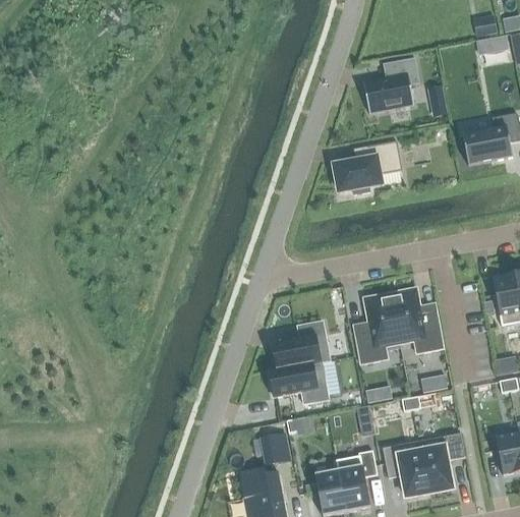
[(363,81),(369,112),(414,103),(410,83),(419,82),(415,59),(398,62),(400,74),(363,81)]
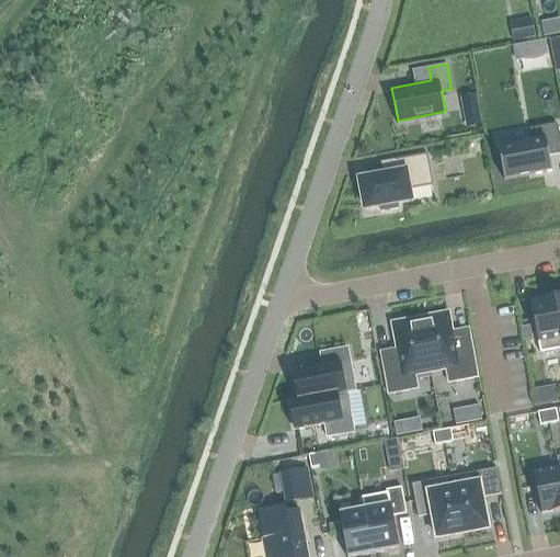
[(559,134),(557,121),(530,125),(533,137),(499,144),(504,177),(552,168),(549,151),(559,149),(559,134)]
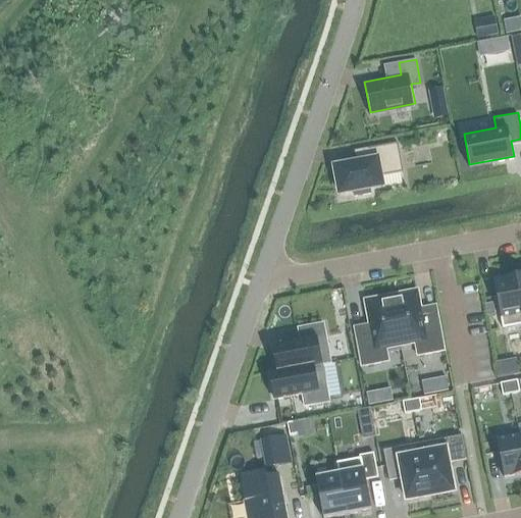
[(370,158),(334,164),(340,191),(354,188),(355,194),(370,191),(369,185),(381,183),(380,173),(403,169),(398,140),(368,146),(370,158)]
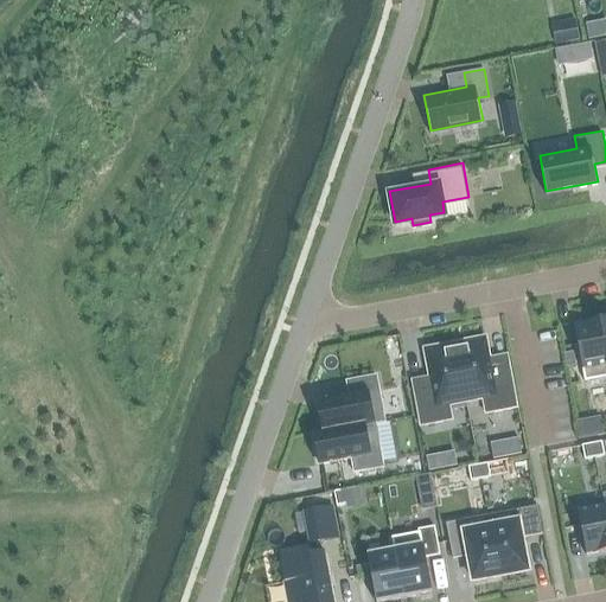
[(605,351),(599,318),(574,322),(585,378),(605,373),(605,351)]
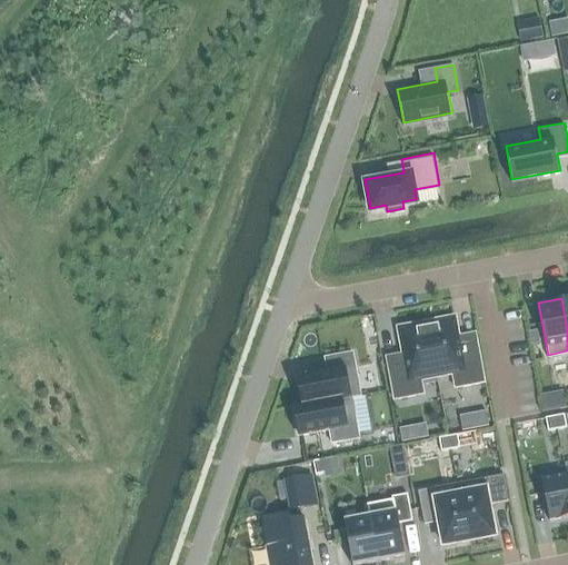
[(455,314),(426,319),(437,374),(452,370),(455,385),(485,379),(477,337),(459,340),(455,314)]
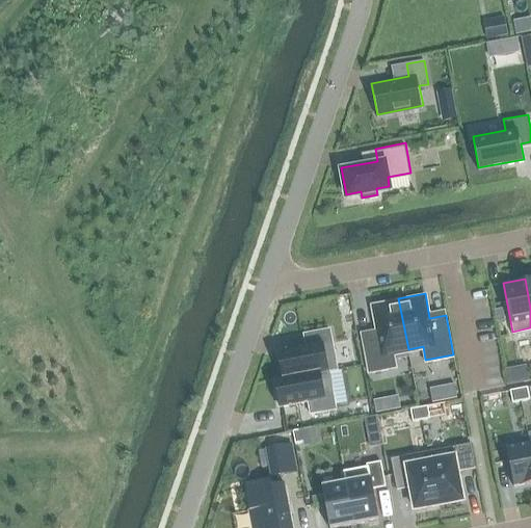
[(408,349),(398,298),(372,304),(376,327),(362,331),(369,371),(396,366),(393,352),(408,349)]
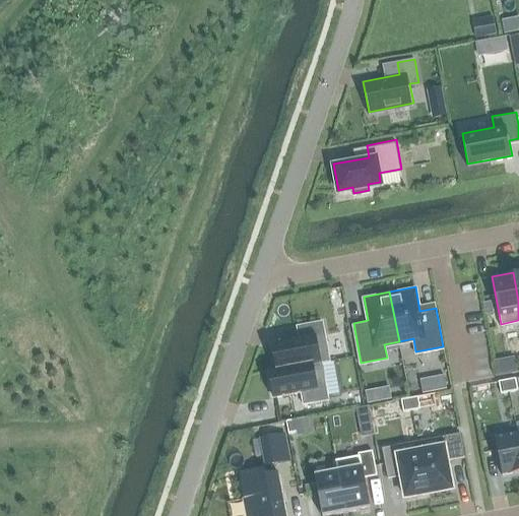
[(272,341),(276,367),(321,359),(321,361),(329,359),(322,320),(297,324),(300,336),(272,341)]
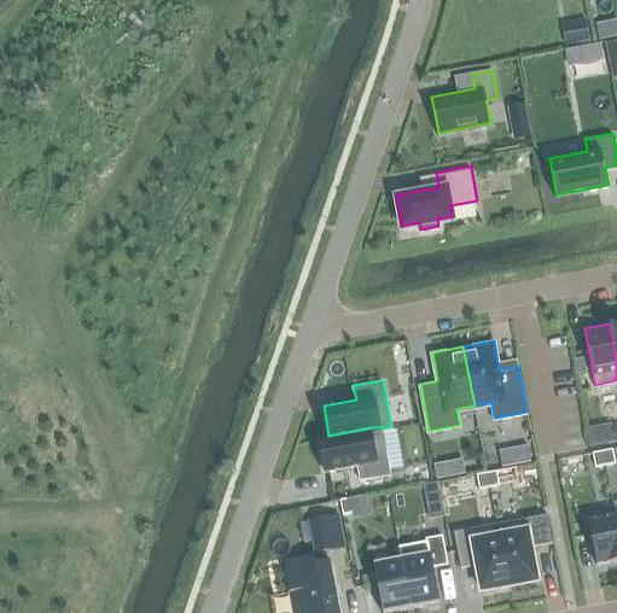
[(611,418),(588,421),(591,444),(613,441),(611,418)]
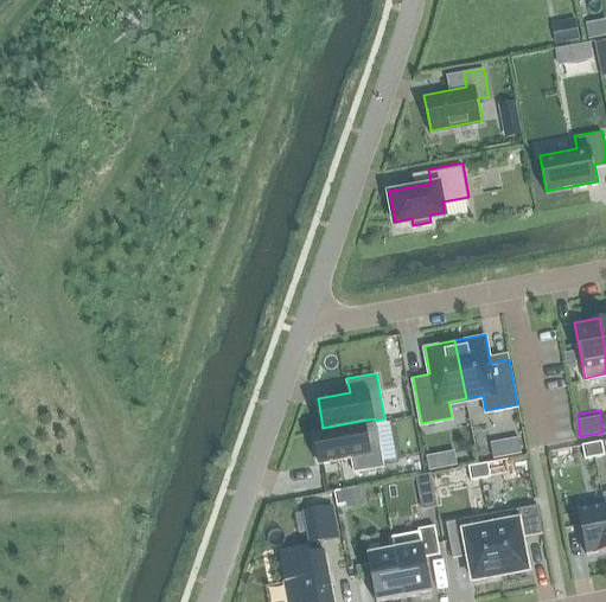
[(314,430),(320,461),(351,455),(355,469),(383,465),(375,421),(375,418),(323,428),(314,430)]
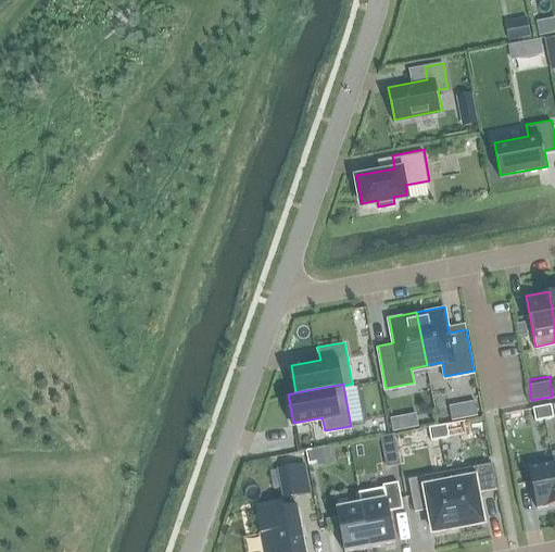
[(451,400),(453,413),(478,410),(476,397),(451,400)]
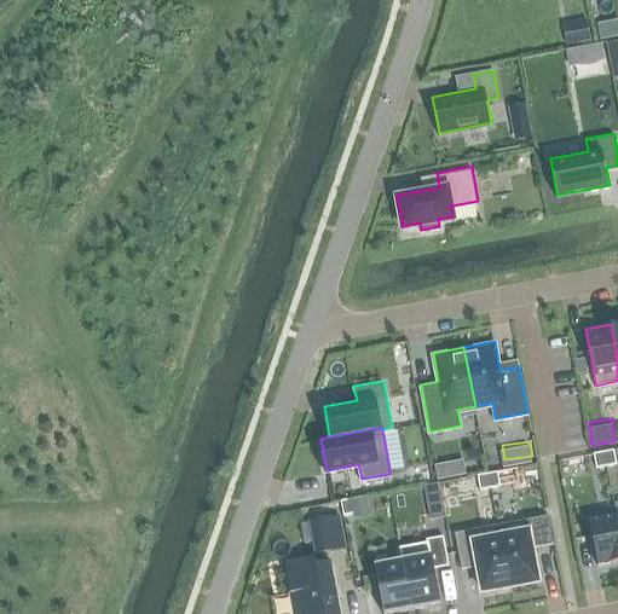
[(616,462),(613,447),(604,449),(606,463),(616,462)]
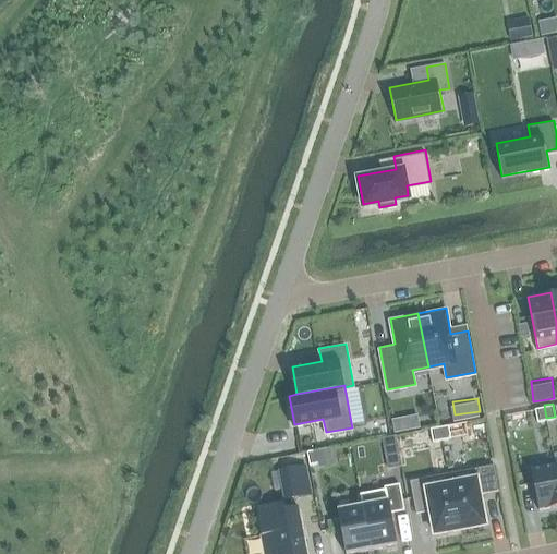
[(537,420),(546,418),(544,405),(535,407),(537,420)]
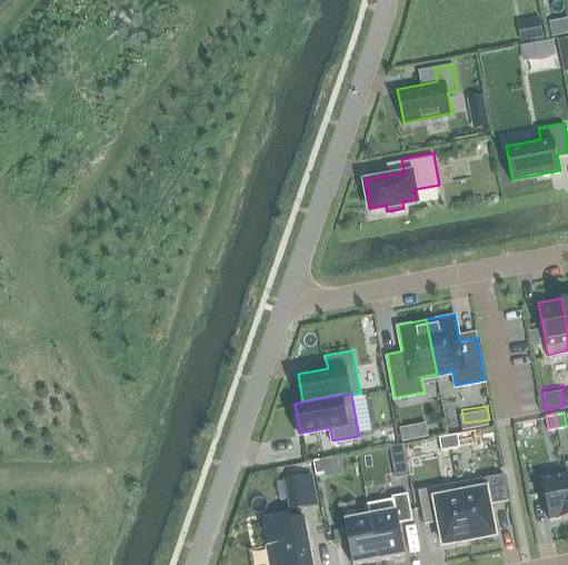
[(450,446),(459,445),(457,432),(448,433),(450,446)]
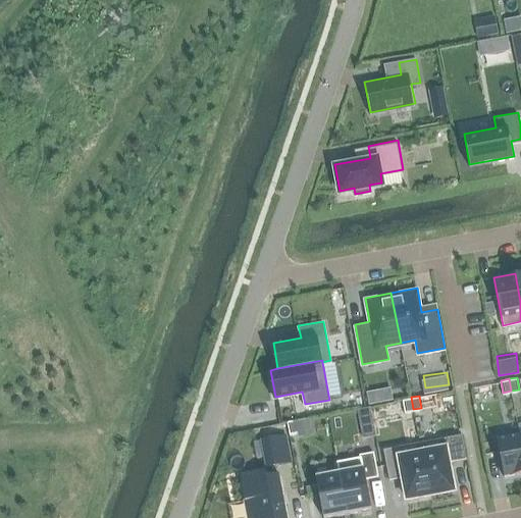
[(403,399),(405,411),(413,409),(411,397),(403,399)]
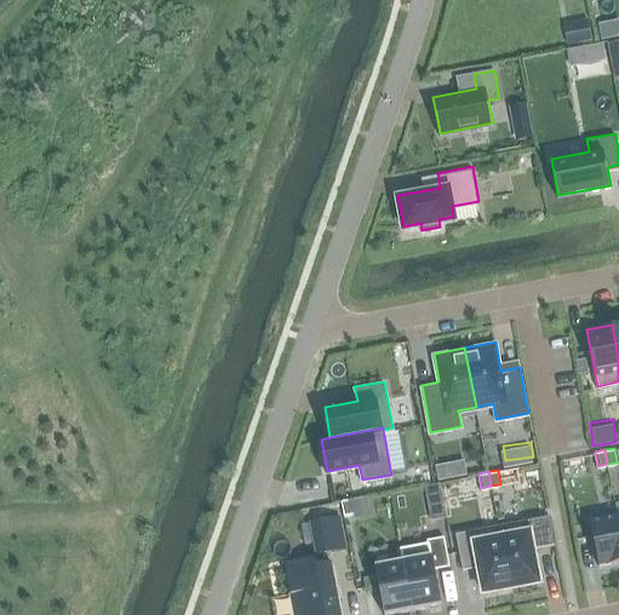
[(351,498),(340,499),(344,513),(354,511),(351,498)]
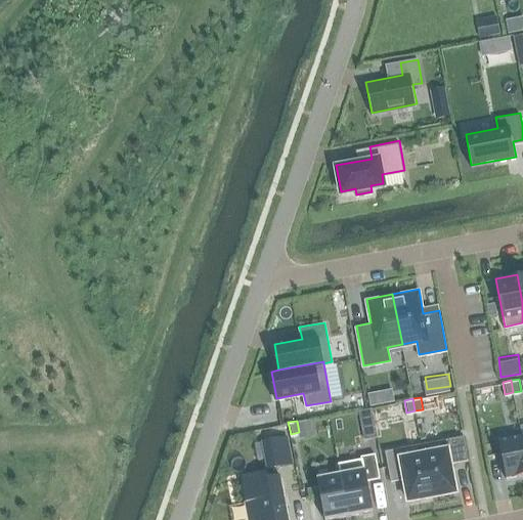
[(522,442),(521,433),(498,438),(506,476),(522,473),(522,442)]
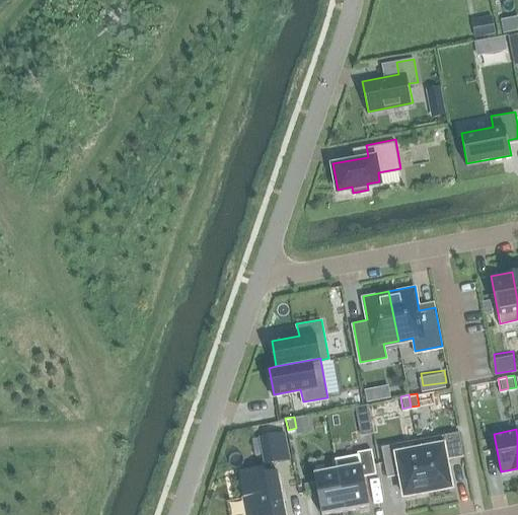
[(289,457),(284,430),(260,435),(265,461),(289,457)]
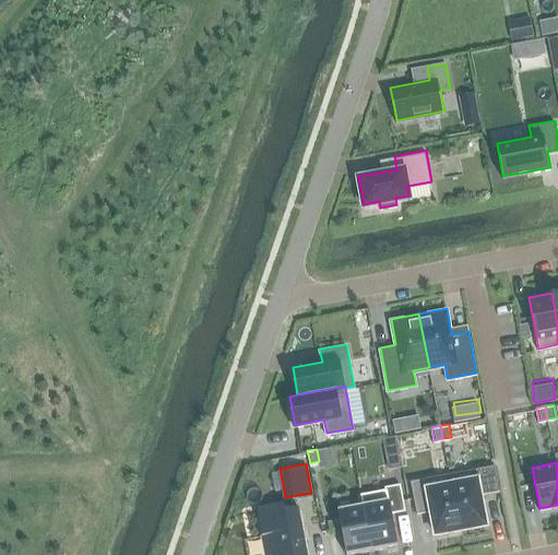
[(477,477),(452,482),(460,528),(486,523),(477,477)]
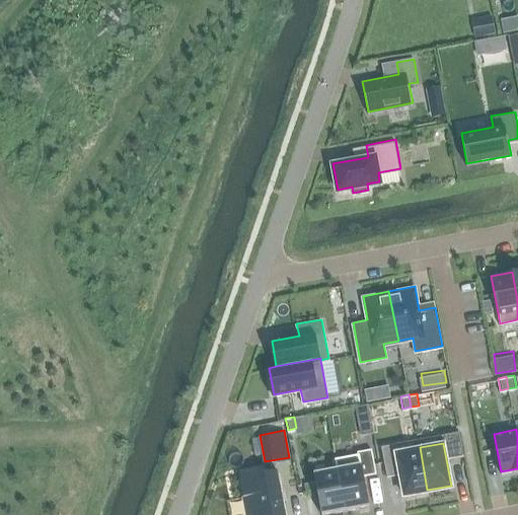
[(335,457),(337,466),(338,466),(346,510),(358,507),(358,506),(369,504),(363,474),(376,472),(371,447),(357,450),(357,453),(335,457)]
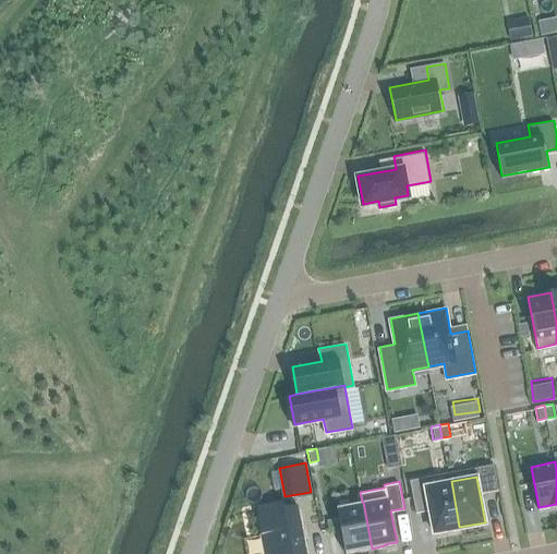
[(425,486),(434,531),(459,527),(451,481),(425,486)]
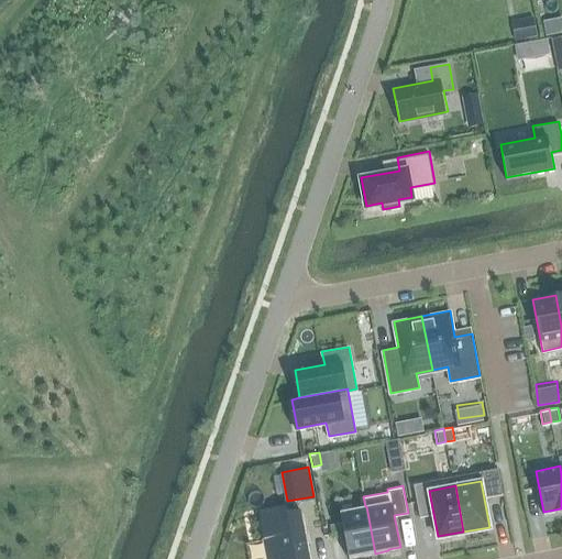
[(365,506),(340,511),(349,557),(361,555),(362,556),(375,554),(366,506),(365,506)]
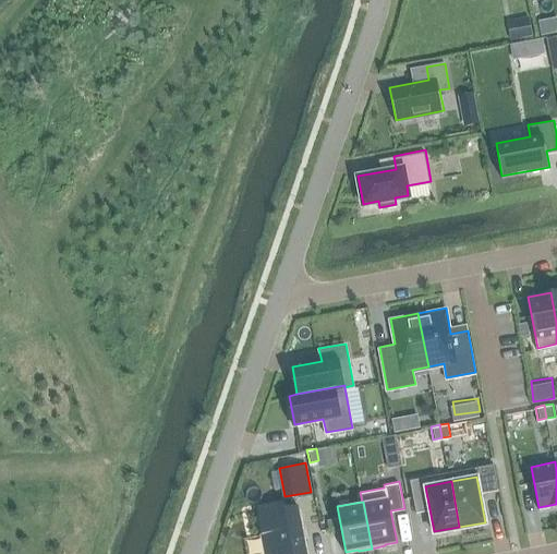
[(257,514),(265,553),(306,553),(298,505),(257,514)]
